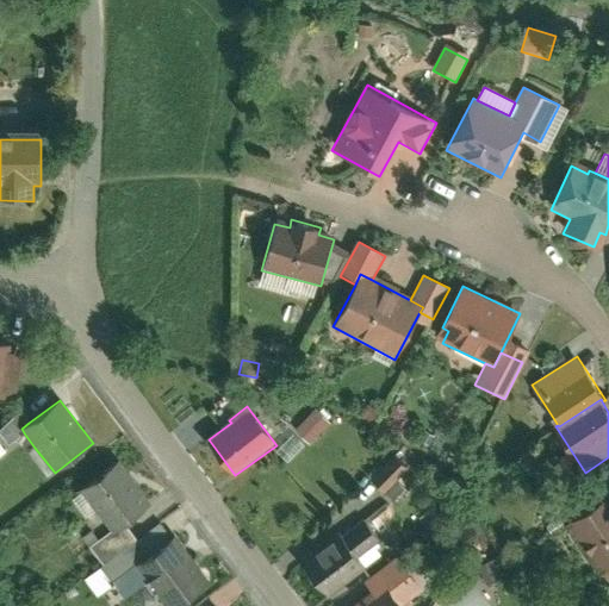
[(294,432),(310,447),(330,423),(315,410),(294,432)]
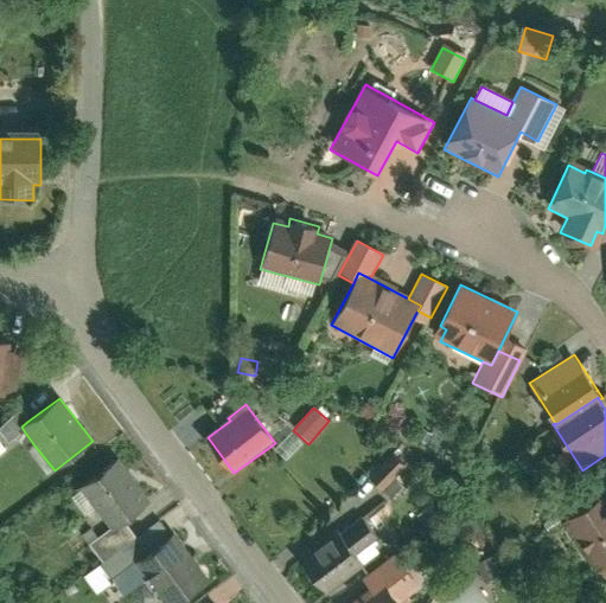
[(21,427),(29,421),(20,410),(10,417),(0,428),(0,432),(8,444),(25,432),(21,427)]
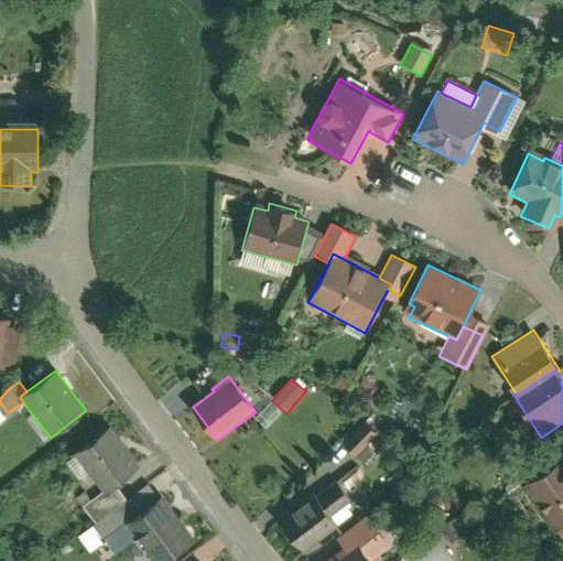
[(51,438),(32,414),(25,420),(43,443),(51,438)]
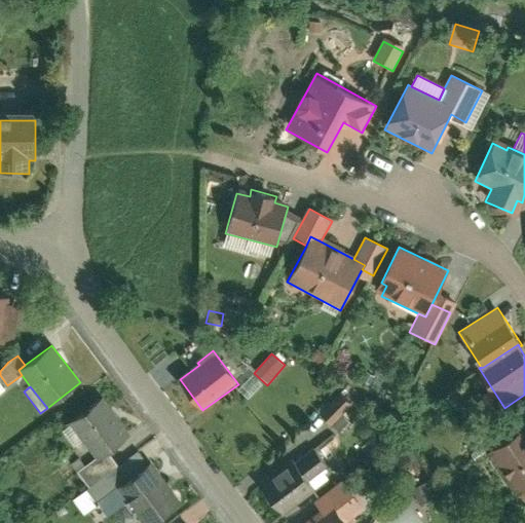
[(344,413),(353,407),(346,396),(323,412),(337,433),(350,423),(344,413)]
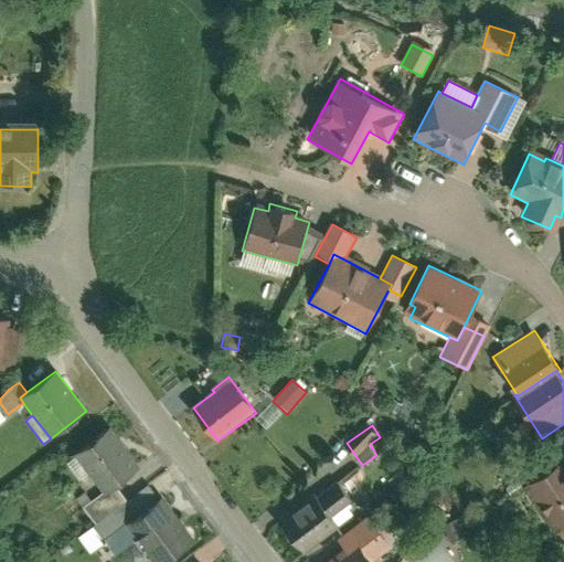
[(75,454),(104,494),(115,486),(139,468),(109,428),(75,454)]
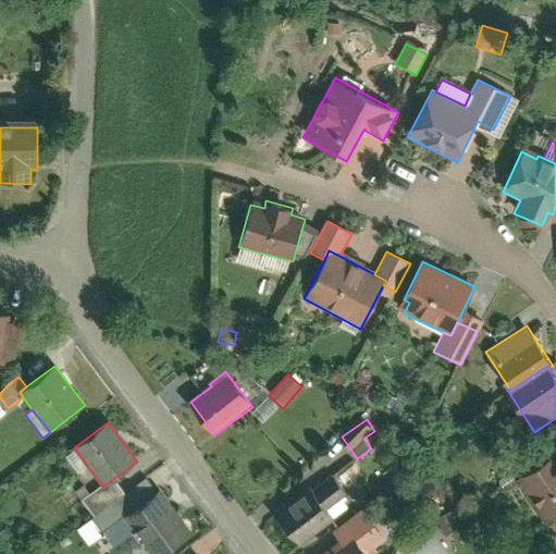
[(391,438),(384,443),(392,452),(398,446),(391,438)]
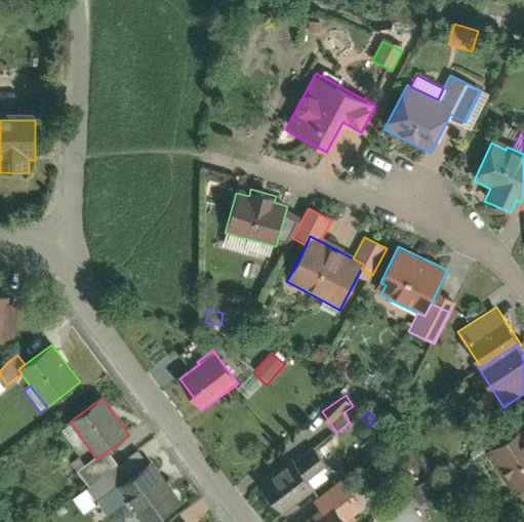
[(495,432),(502,443),(523,429),(523,423),(520,416),(495,432)]
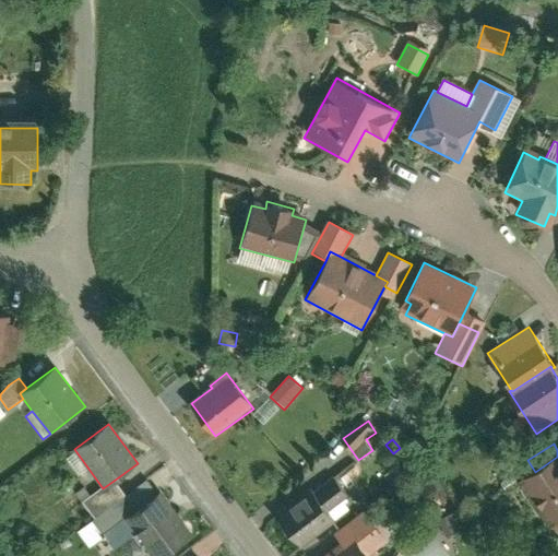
[(401,451),(394,457),(402,466),(408,461),(401,451)]
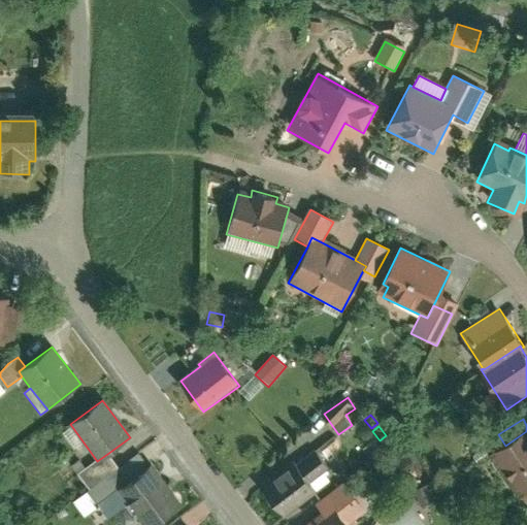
[(526,431),(505,446),(490,455),(518,499),(526,493),(526,431)]
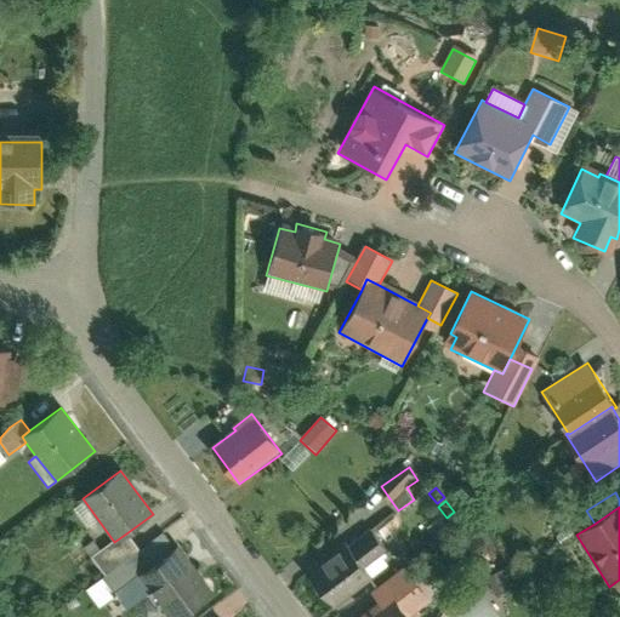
[(431,525),(415,527),(416,542),(433,540),(431,525)]
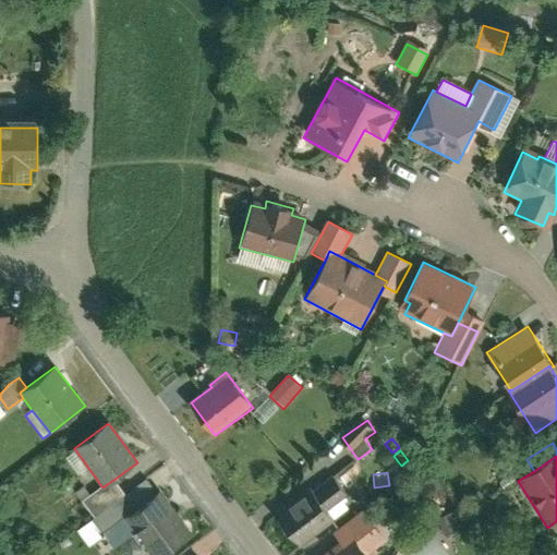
[(517,484),(511,475),(498,483),(505,493),(517,484)]
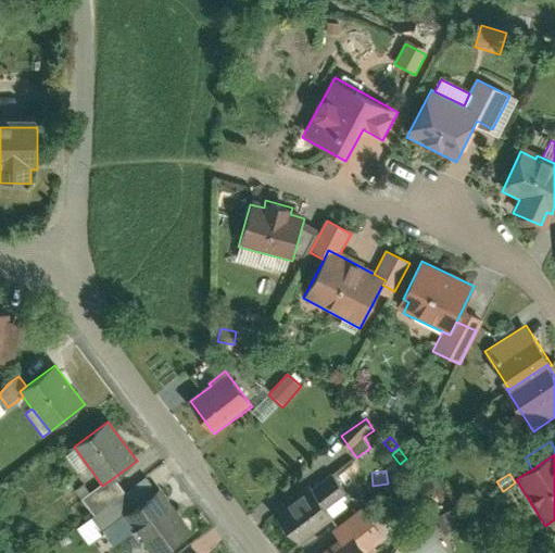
[(330,475),(315,487),(329,505),(345,493),(330,475)]
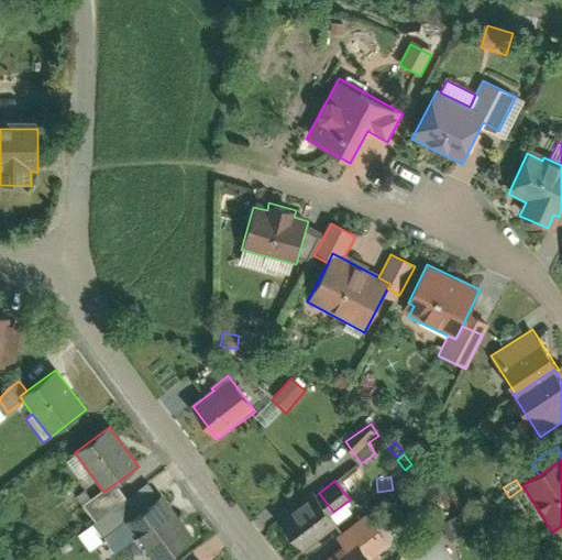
[(83,507),(95,524),(127,501),(114,484),(103,492),(83,507)]
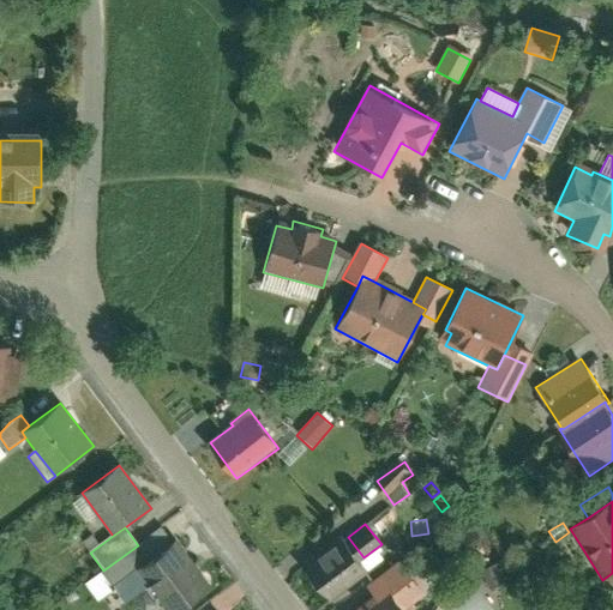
[(341,536),(304,565),(329,597),(366,569),(341,536)]
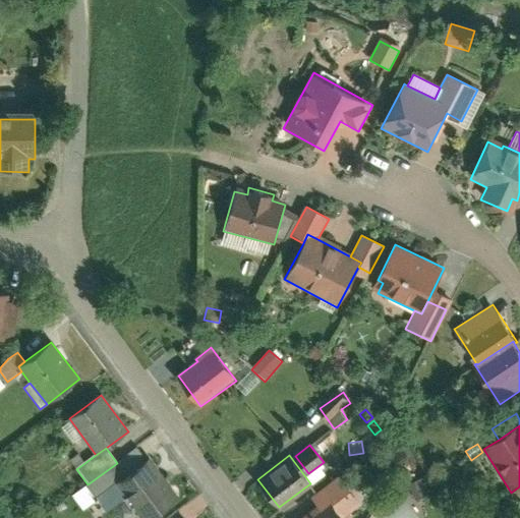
[(126,475),(116,482),(125,496),(141,517),(150,517),(180,497),(151,457),(126,475)]
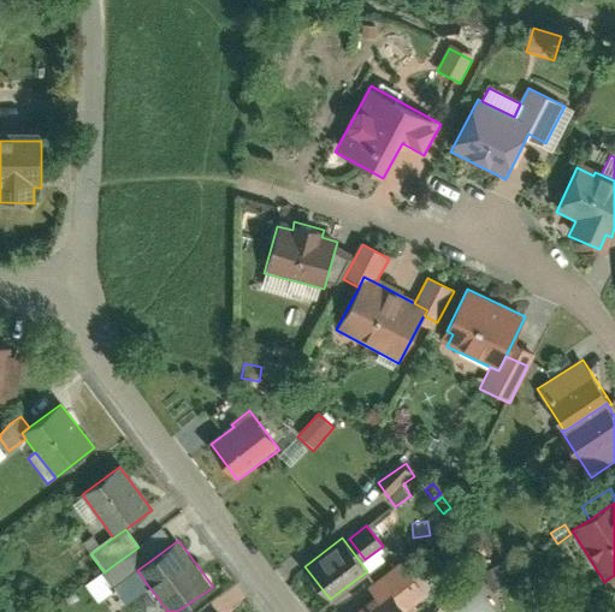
[(137,570),(149,562),(139,547),(104,572),(114,587),(130,575),(137,570)]
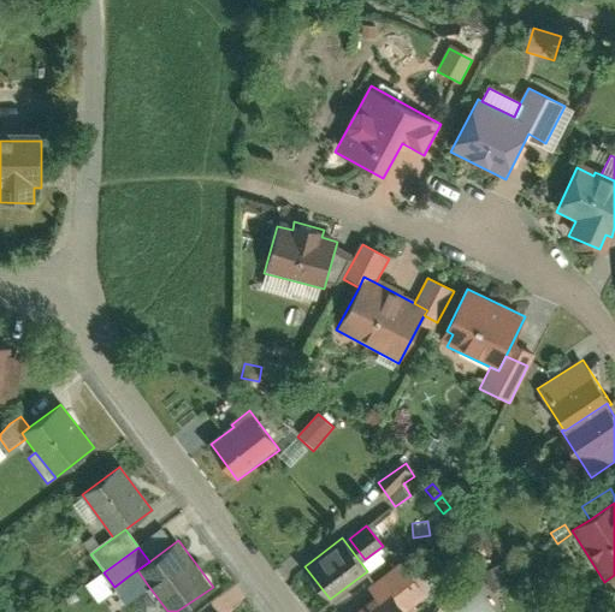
[(406,611),(427,595),(403,564),(368,592),(374,600),(359,611),(406,611)]
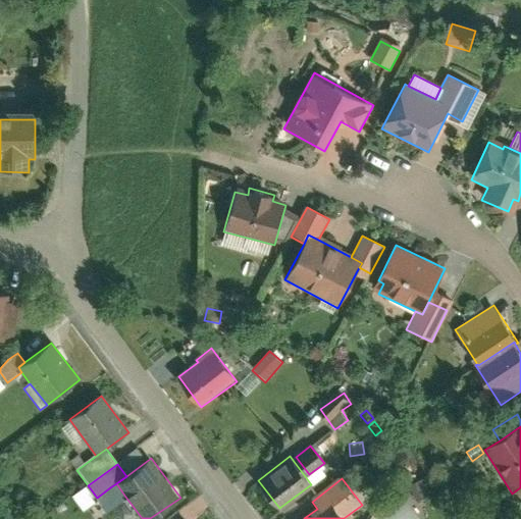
[(125,497),(116,483),(110,487),(120,501),(125,497)]
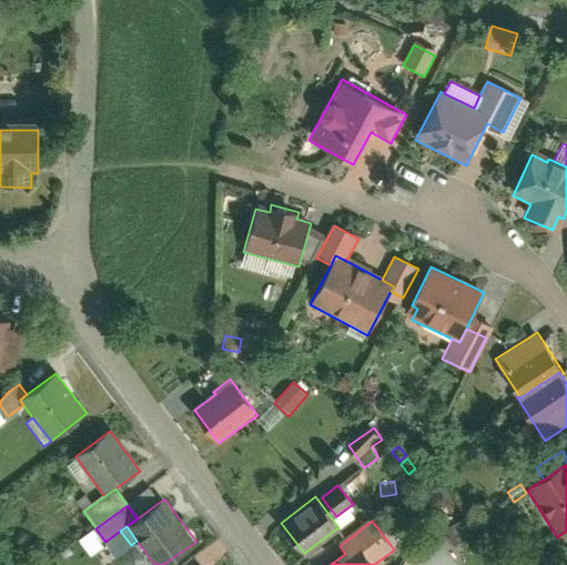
[(457,564),(434,534),(408,554),(416,564),(457,564)]
